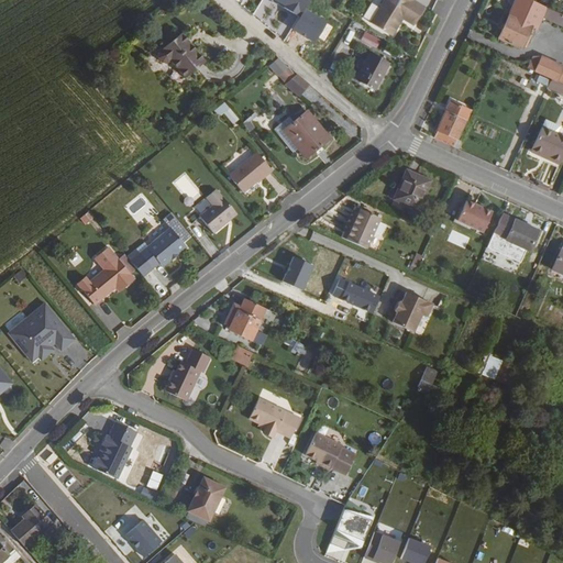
[(288,0),(319,19),(330,0),(288,0)]
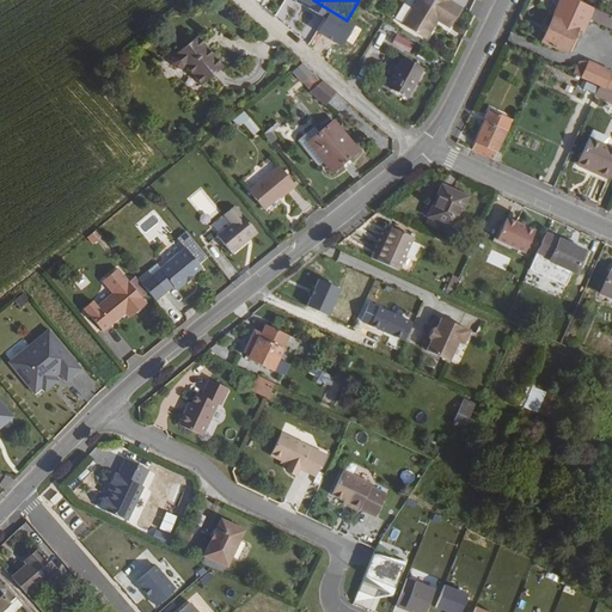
[(416,0),(402,23),(427,38),(438,20),(452,29),(464,6),(453,0),(416,0)]
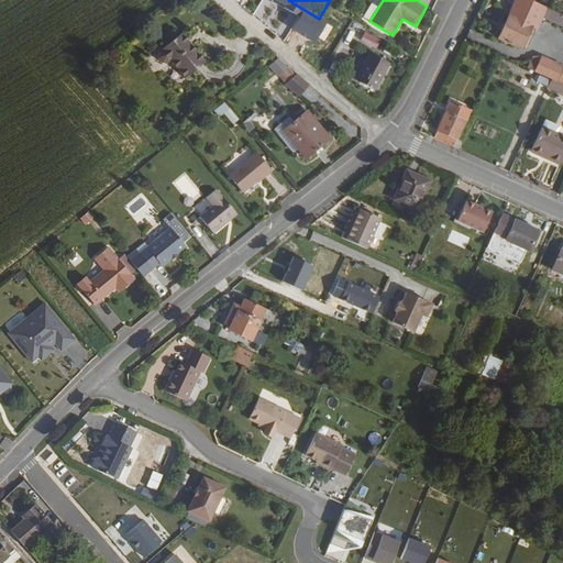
[(562,14),(530,0),(516,0),(499,39),(522,48),(532,26),(538,30),(543,18),(562,25),(562,14)]
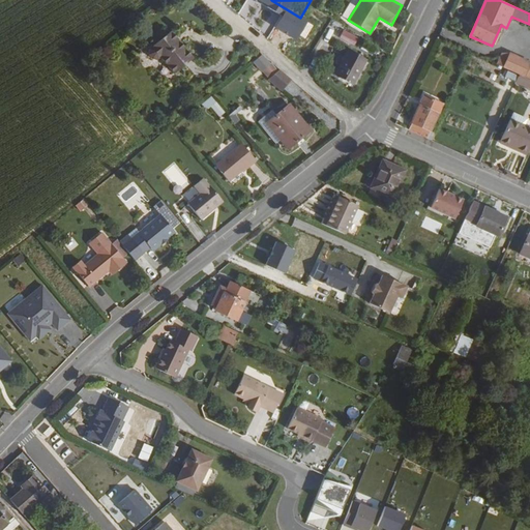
[(344,30),(340,39),(354,46),(358,36),(344,30)]
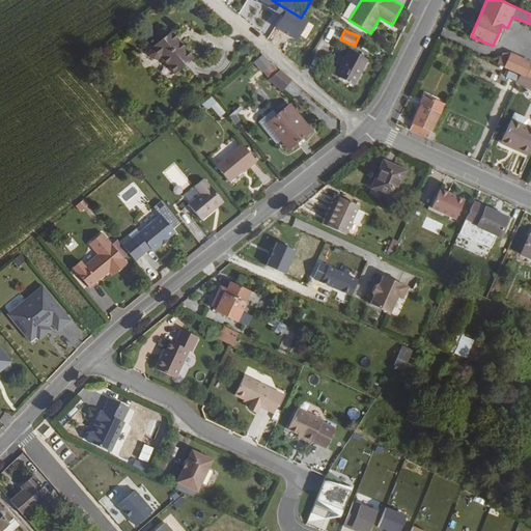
[(174,73),(193,58),(171,31),(152,46),(149,48),(148,54),(152,58),(158,58),(161,55),(174,73)]
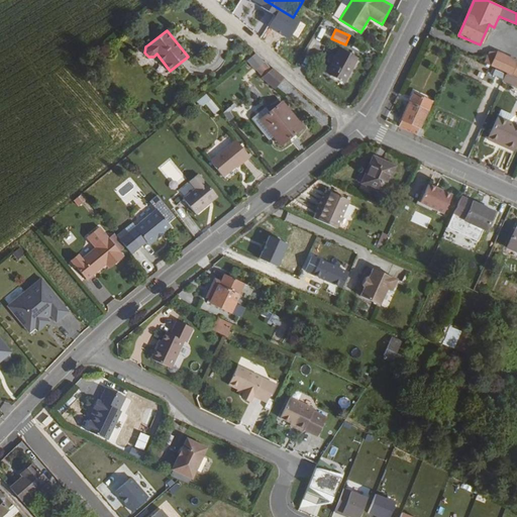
[(499,52),(490,54),(486,64),(507,74),(512,76),(516,64),(516,59),(499,52)]
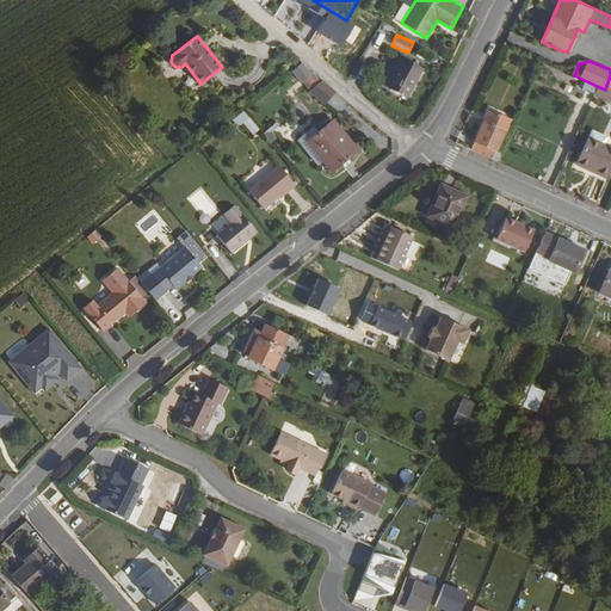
[(418,72),(400,62),(386,88),(403,99),(418,72)]
